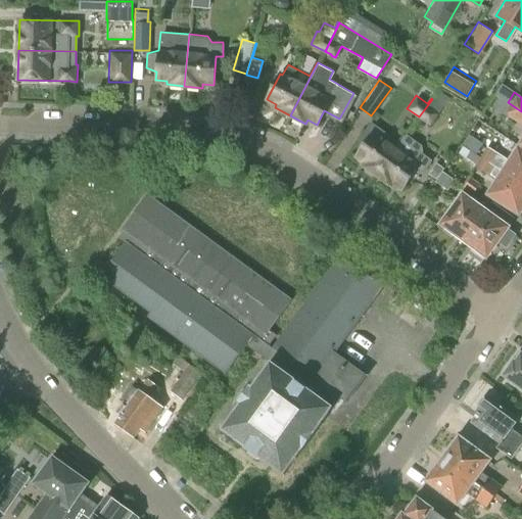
[(432,99),(419,116),(429,124),(438,111),(435,109),(439,104),(432,99)]
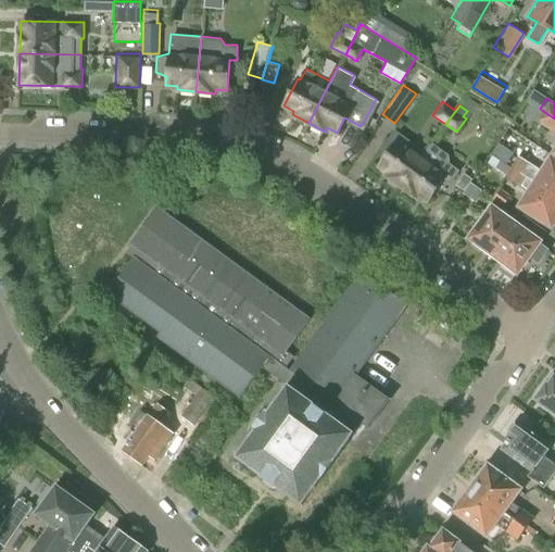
[(554,118),(540,109),(534,117),(554,130),(554,150),(554,152),(554,118)]
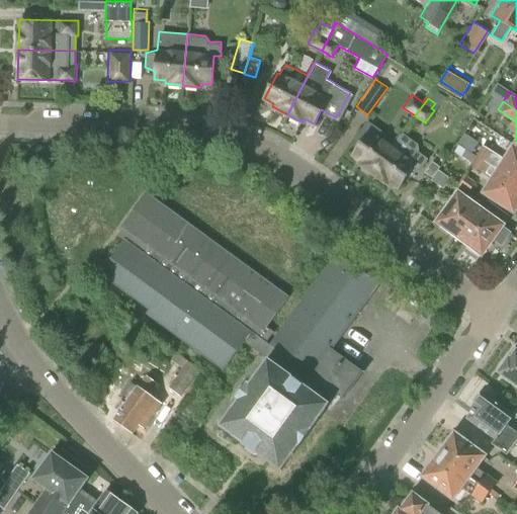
[(358,163),(373,173),(403,133),(398,130),(386,144),(378,138),(381,133),(374,127),(371,132),(369,131),(352,154),(361,160),(358,163)]
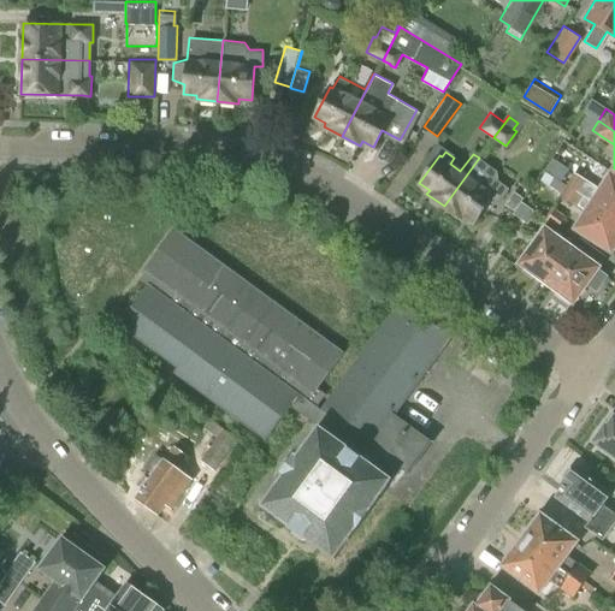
[(479,158),(444,206),(460,218),(462,215),(473,223),(491,197),(498,202),(508,187),(496,178),(496,170),(479,158)]
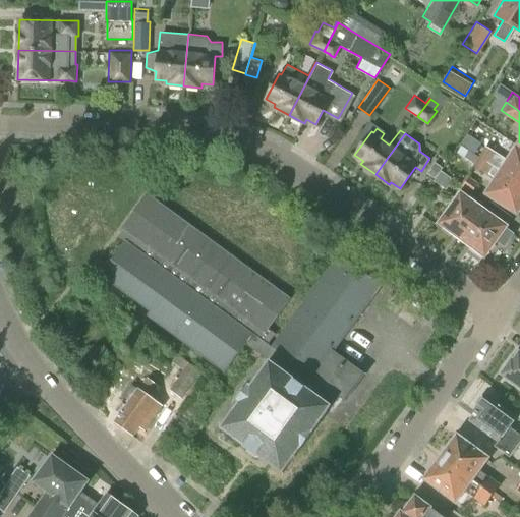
[(519,181),(473,152),(472,152),(460,144),(455,151),(472,162),(471,164),(481,172),(483,170),(496,177),(486,192),(517,213),(518,210),(519,209),(519,181)]
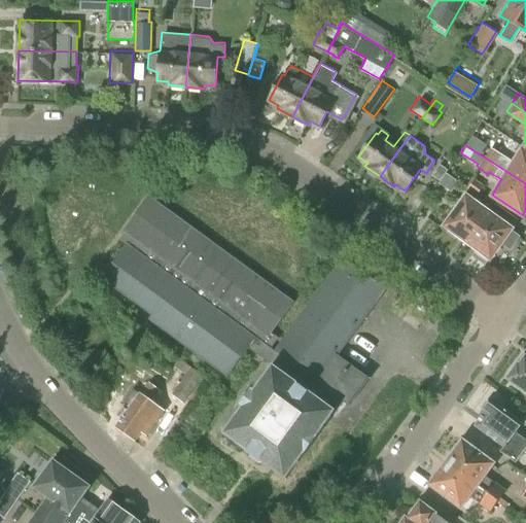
[(483,146),(479,153),(525,183),(525,151),(521,149),(506,171),(495,163),(501,153),(490,146),(487,149),(483,146)]
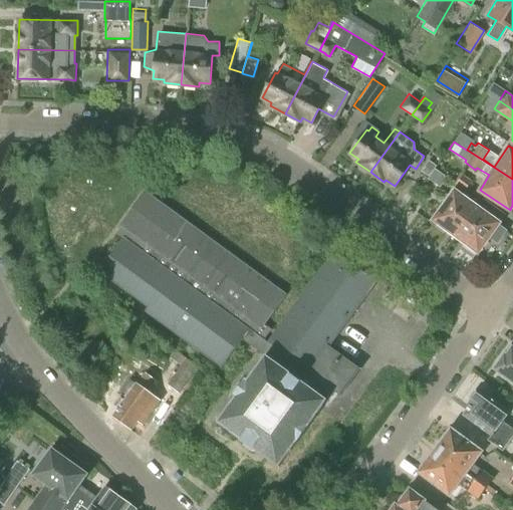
[(446,228),(456,235),(483,198),(471,189),(465,198),(455,191),(434,219),(436,221),(436,223),(443,228),(446,228)]
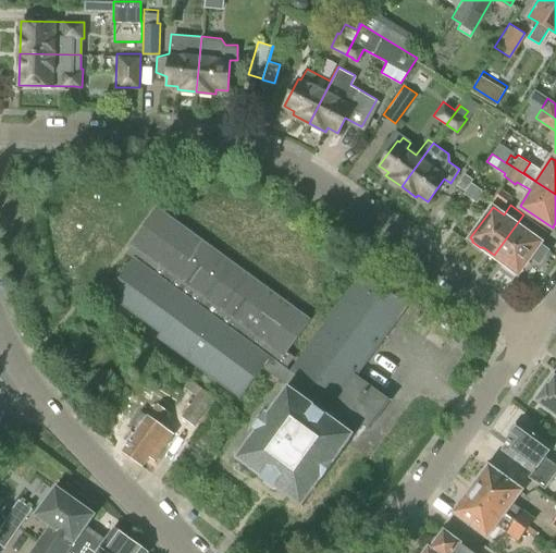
[(131,242),(132,243),(125,252),(133,257),(107,293),(160,331),(156,335),(184,356),(238,395),(261,364),(286,382),(284,385),(288,389),(269,415),(267,414),(256,429),(257,430),(237,457),(301,504),(351,434),(350,432),(359,419),(369,426),(388,398),(355,375),(406,305),(362,273),(291,371),(285,367),(294,355),(285,349),(309,317),(157,206),(131,242)]
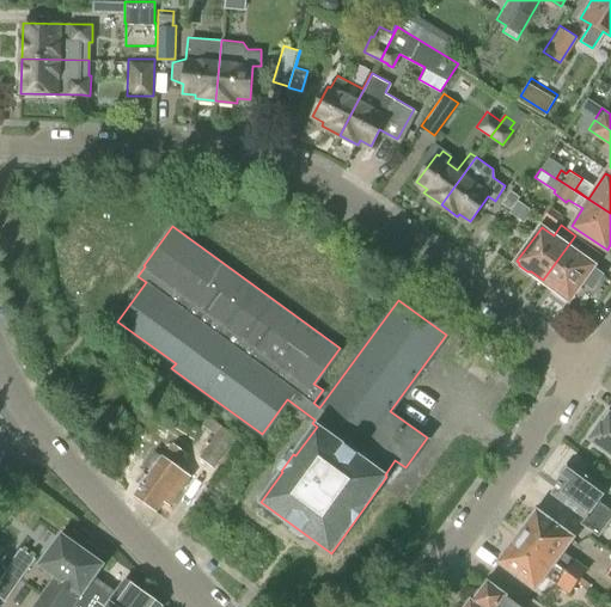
[(575,235),(543,280),(555,288),(555,292),(562,298),(566,296),(568,299),(581,281),(592,288),(602,275),(592,267),(598,258),(602,253),(575,235)]
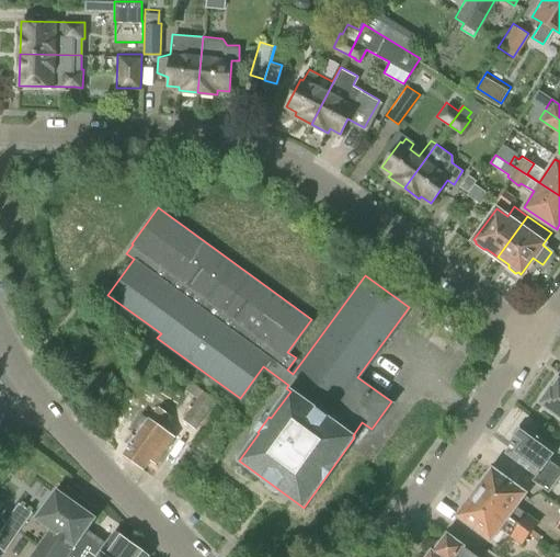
[(552,387),(550,386),(544,393),(540,401),(559,415),(559,378),(558,378),(552,387)]
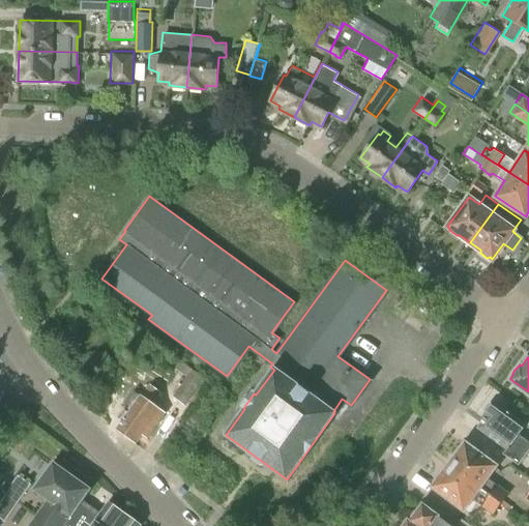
[(179,358),(174,366),(185,374),(171,395),(183,404),(203,376),(179,358)]
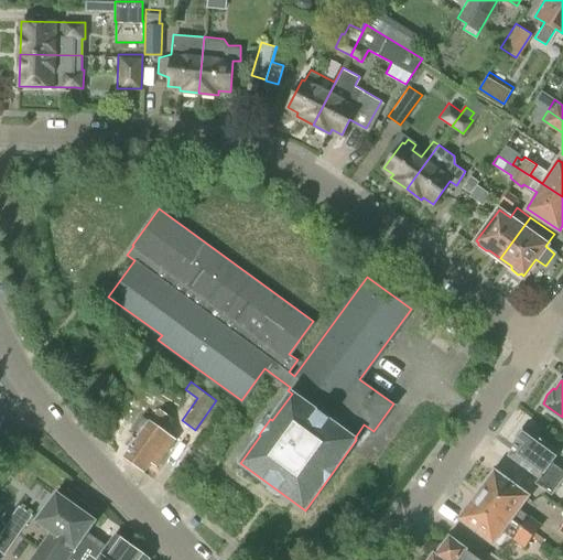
[(149,420),(123,455),(143,470),(151,460),(157,464),(170,445),(174,438),(169,434),(161,428),(170,413),(159,407),(149,420)]
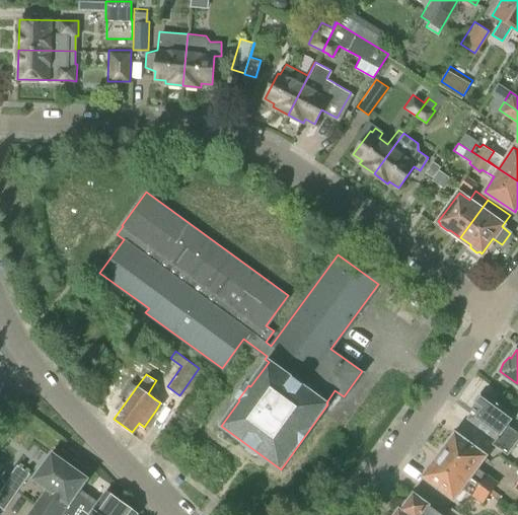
[(474,405),(472,407),(474,409),(468,418),(496,438),(492,444),(506,454),(517,437),(517,431),(507,424),(514,414),(485,391),(483,393),(477,394),(473,401),(474,405)]
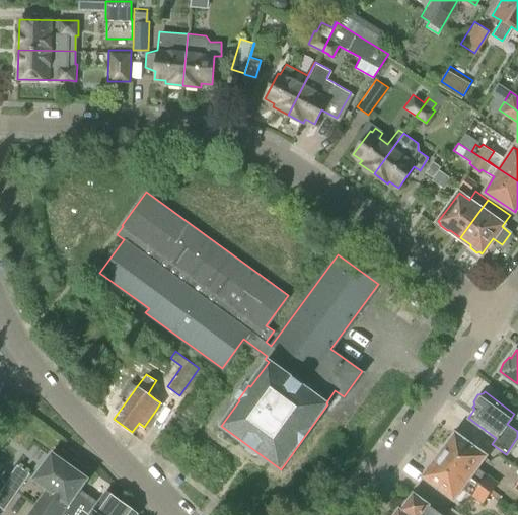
[(445,444),(438,453),(490,492),(498,481),(476,465),(485,455),(454,432),(452,435),(449,435),(445,441),(445,444)]
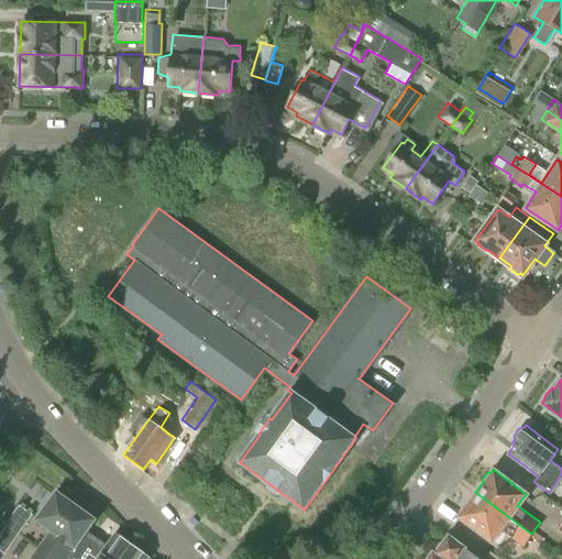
[(51,529),(47,534),(70,551),(87,528),(95,518),(56,492),(36,519),(51,529)]
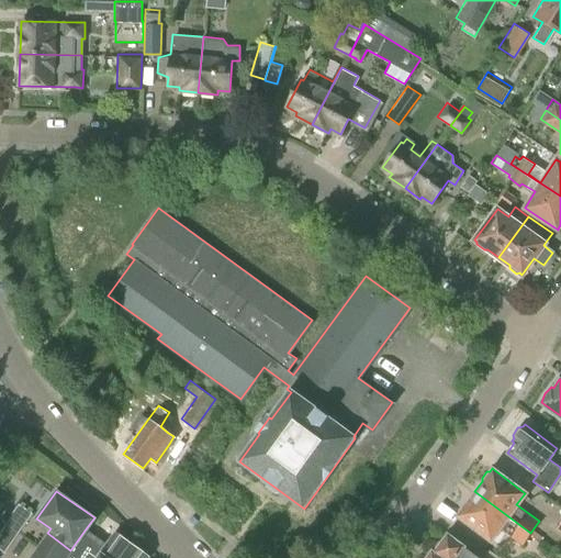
[(530,533),(474,491),(468,500),(464,501),(459,509),(459,512),(458,514),(491,539),(500,527),(523,544),(530,533)]
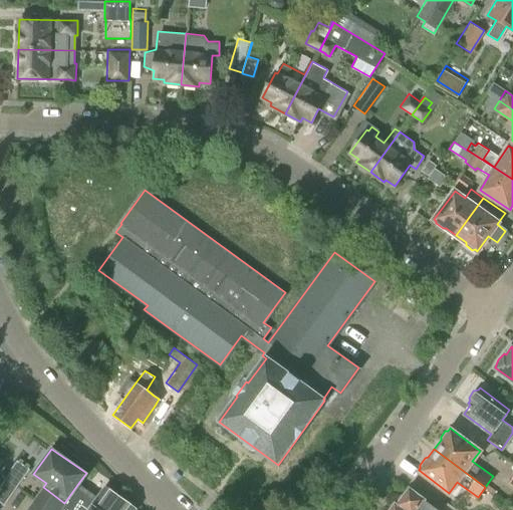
[(0,497),(7,502),(33,466),(20,457),(0,484),(0,497)]
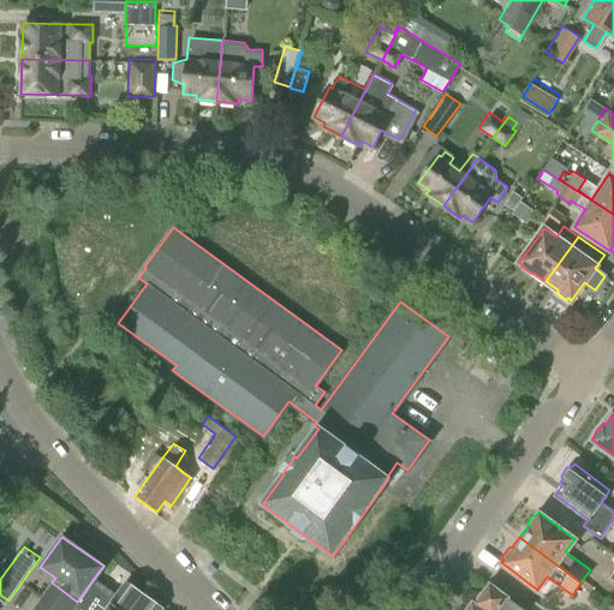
[(613,554),(603,570),(613,576),(613,554)]
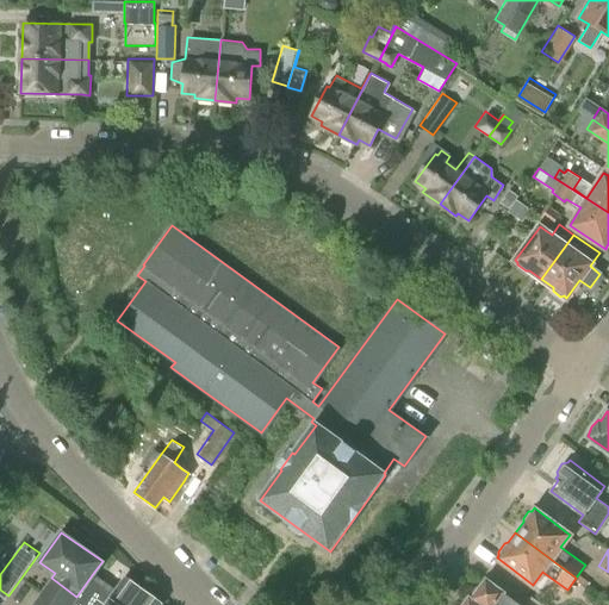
[(76,597),(51,578),(31,604),(156,604),(159,603),(124,578),(117,588),(94,572),(76,597)]
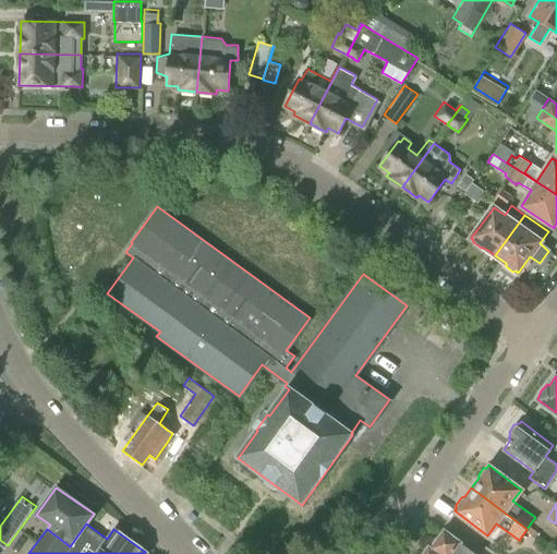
[(475,553),(444,530),(431,549),(436,553),(475,553)]
